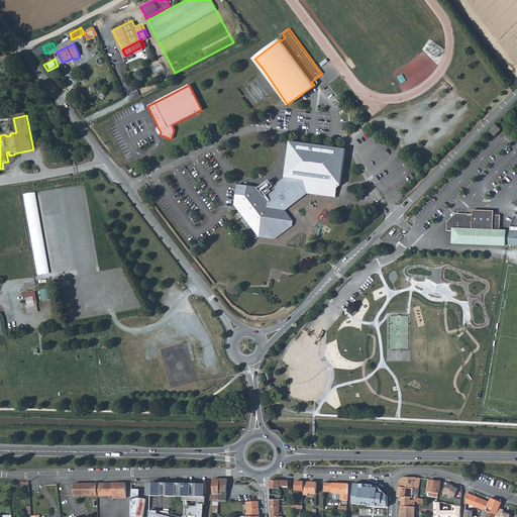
[(501,129),(494,124),(488,131),(494,136),(501,129)]
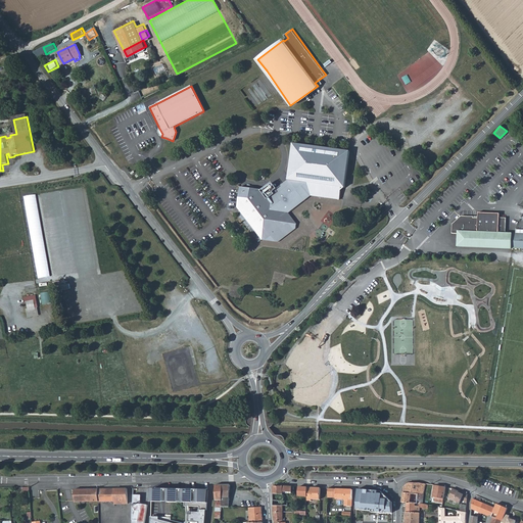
[(348,151),(292,143),(287,180),(273,192),(240,188),(237,209),(239,212),(260,242),(271,235),(273,237),(279,238),(295,226),(287,215),(310,196),(338,199),(340,186),(343,187),(348,151)]
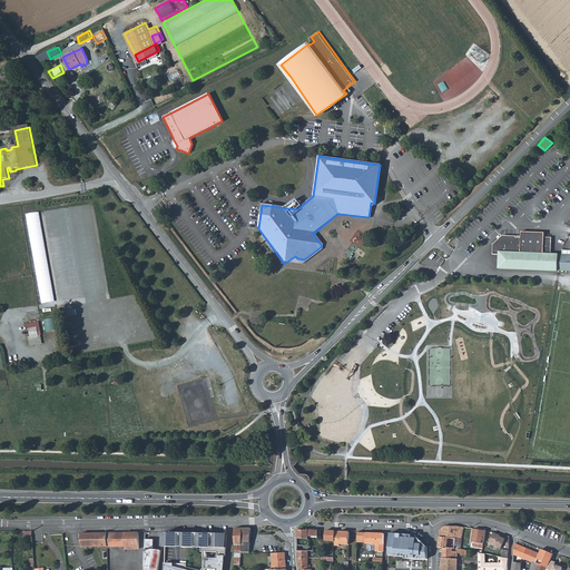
[(39,212),(26,214),(42,304),(55,302),(39,212)]
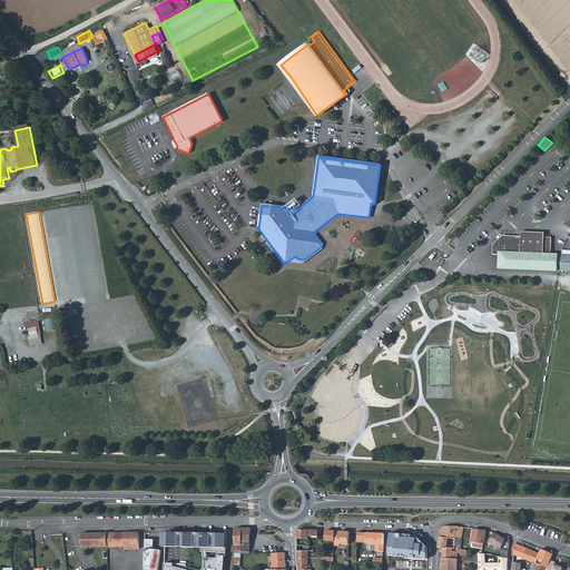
[(492,244),(492,254),(499,254),(498,268),(557,267),(557,269),(569,268),(569,247),(561,247),(561,253),(550,253),(551,236),(543,236),(543,232),(521,231),(520,237),(516,237),(516,235),(502,235),(492,244)]
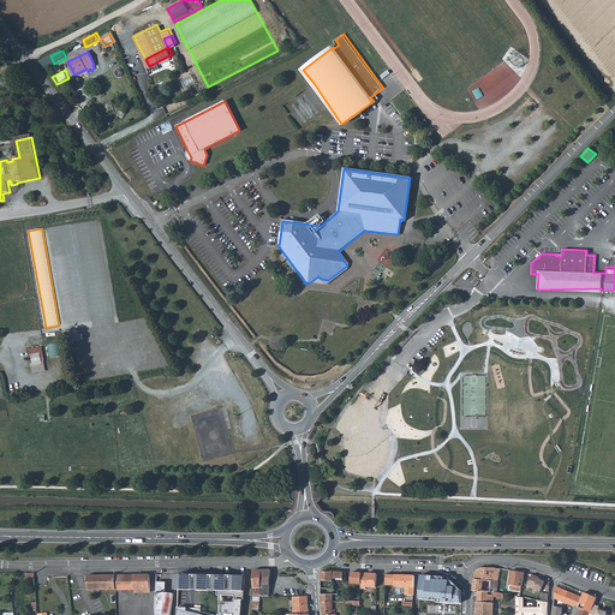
[(111,251),(58,261),(64,296),(117,287),(111,251)]
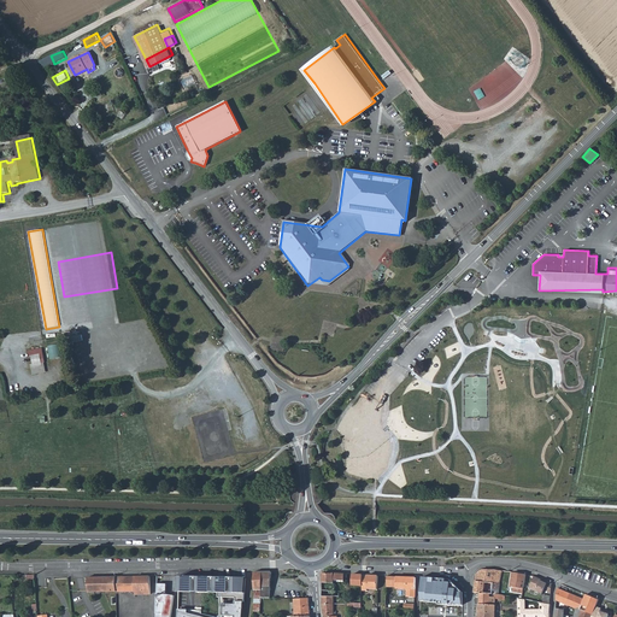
[(72,317),(74,329),(89,327),(88,316),(72,317)]
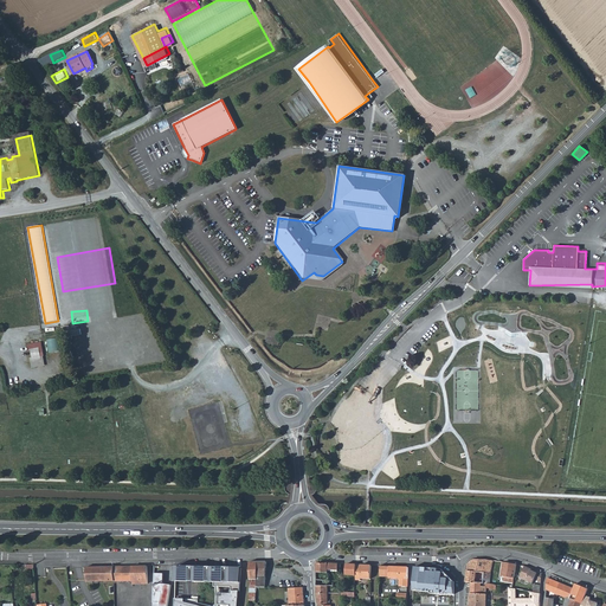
[(49,340),(51,353),(62,350),(59,337),(49,340)]
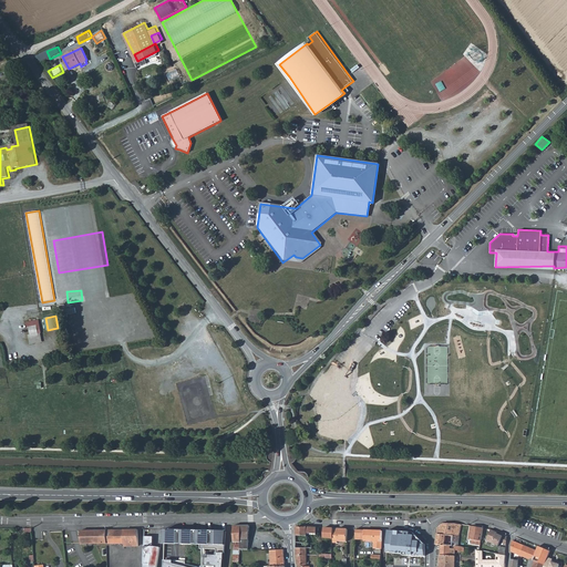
[(39,321),(27,323),(27,328),(29,328),(31,338),(39,337),(38,333),(41,333),(39,321)]
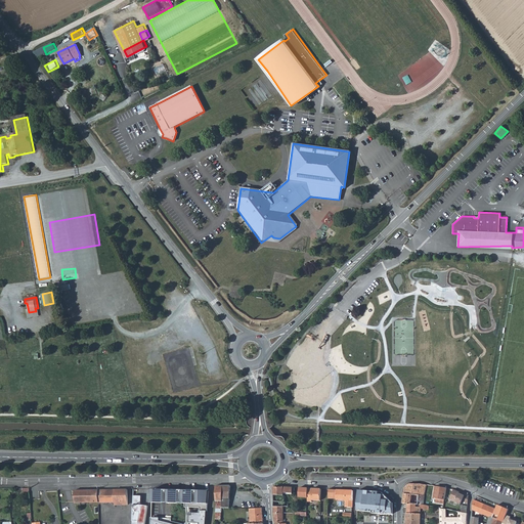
[(298,383),(303,377),(296,370),(291,377),(289,375),(278,386),(286,392),(296,381),(298,383)]
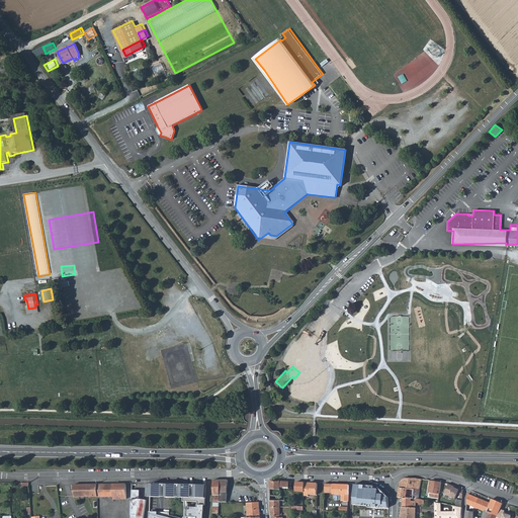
[(412,499),(414,499),(414,496),(420,496),(421,492),(414,491),(414,489),(421,490),(422,484),(425,484),(425,480),(416,479),(404,479),(400,483),(399,498),(403,498),(412,499)]
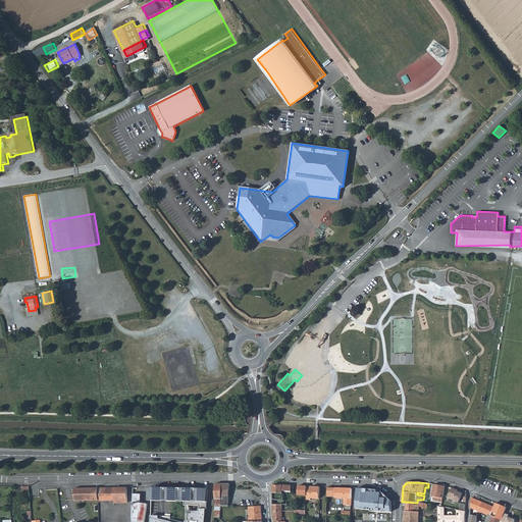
[(221,484),(220,499),(220,506),(228,506),(229,484),(221,484)]
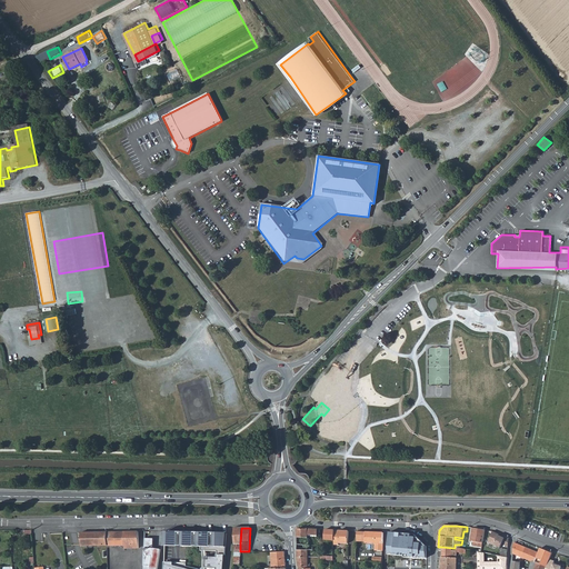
[(308,536),(318,536),(318,535),(318,533),(320,533),(320,530),(318,530),(297,529),(297,538),(308,538),(308,536)]
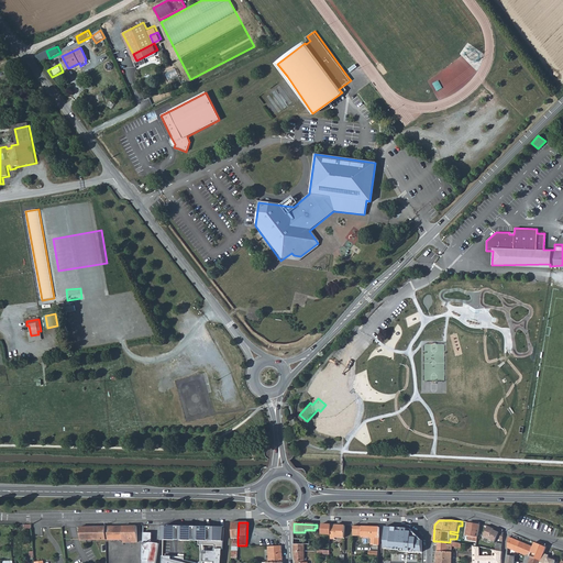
[(468,540),(478,542),(481,525),(475,523),(474,526),(468,525),(466,536),(470,536),(468,540)]
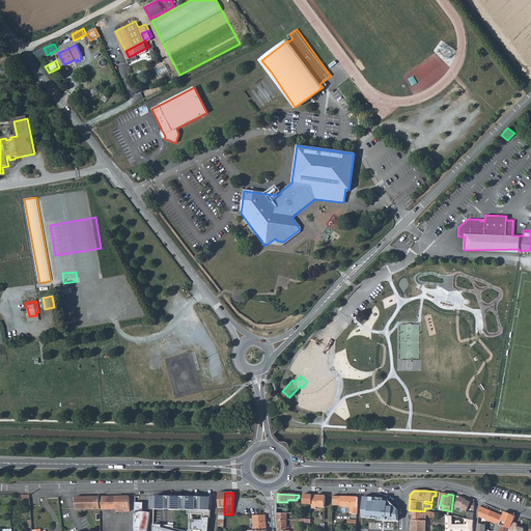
[(312,495),(312,504),(311,505),(311,508),(313,508),(313,507),(323,507),(323,496),(312,495)]
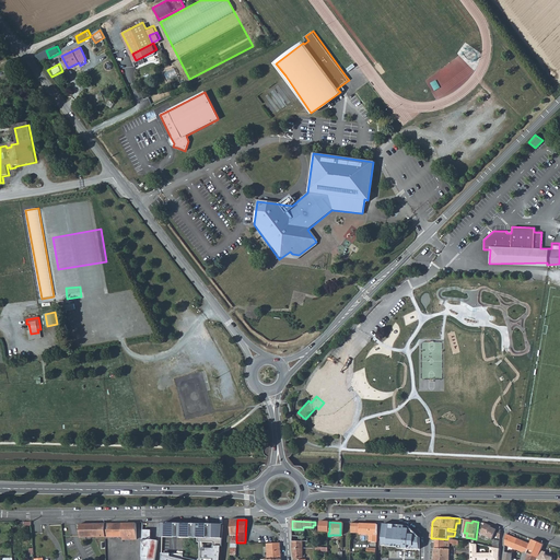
[(137,523),(124,524),(106,524),(106,537),(123,537),(123,540),(137,539),(137,523)]
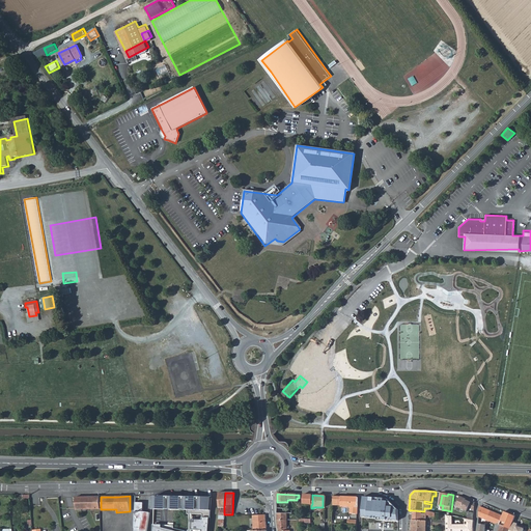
[(465,498),(460,496),(455,505),(467,511),(469,508),(472,501),(467,499),(467,500),(465,499),(465,498)]
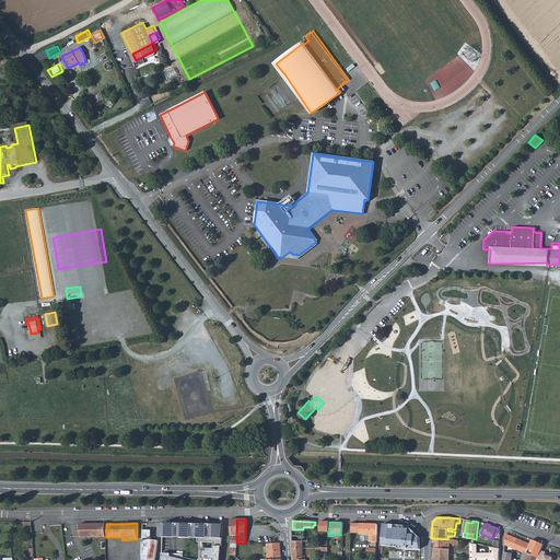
[(106,537),(106,524),(81,525),(81,538),(106,537)]
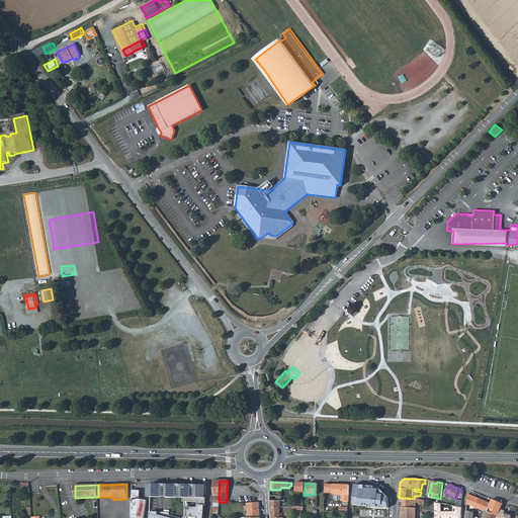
[(349,502),(349,486),(326,485),(325,493),(333,494),(333,495),(342,495),(342,502),(349,502)]
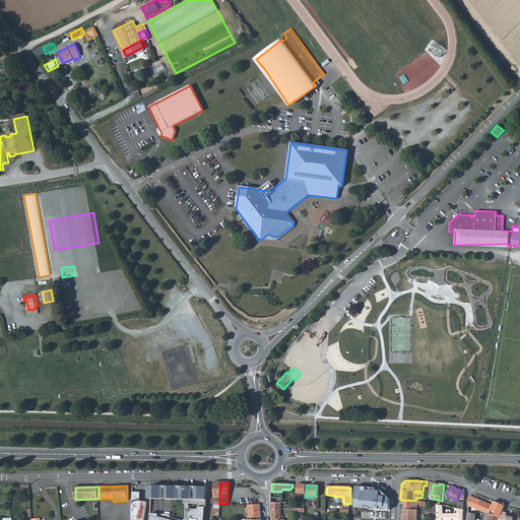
[(184,488),(165,488),(165,501),(166,501),(184,501),(184,488)]
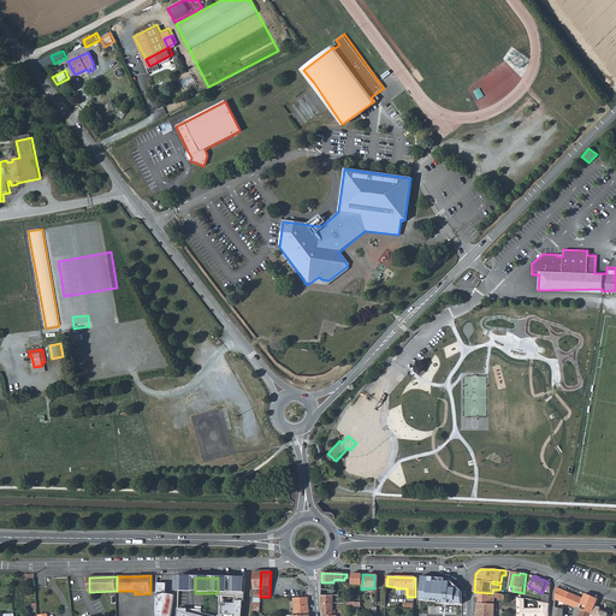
[(243,593),(244,579),(223,578),(221,587),(221,593),(243,593)]
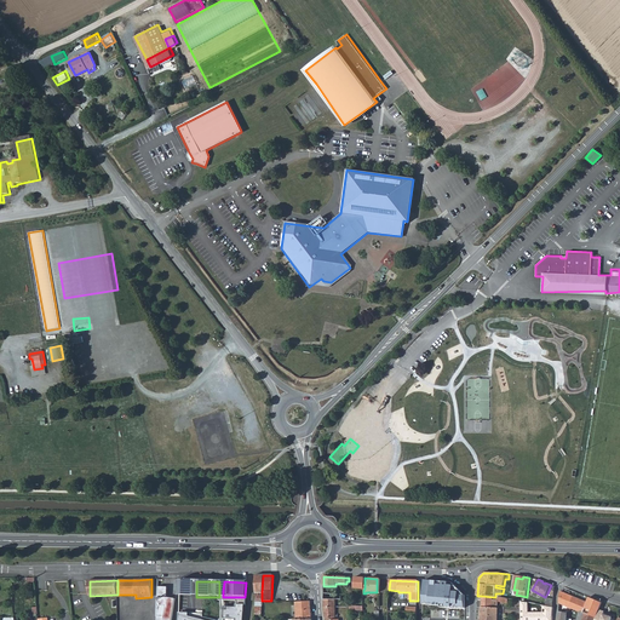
[(452,583),(425,581),(424,604),(430,606),(430,607),(441,608),(441,610),(446,610),(447,609),(451,609),(451,610),(457,612),(457,609),(464,610),(465,596),(452,583)]
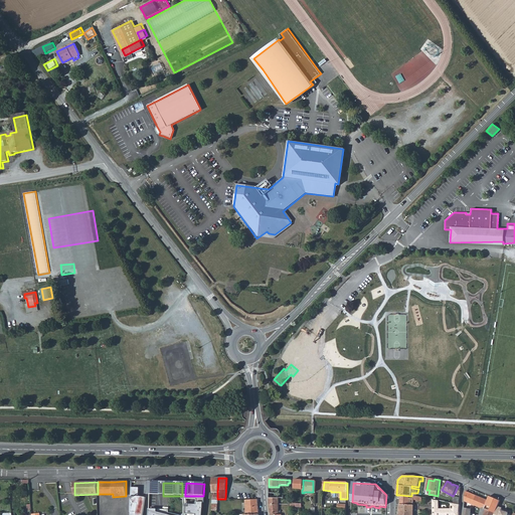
[(279,485),(279,487),(269,487),(269,494),(279,494),(279,490),(288,490),(288,485),(279,485)]
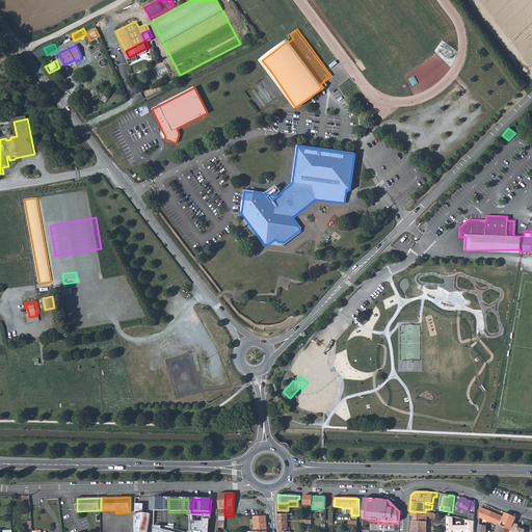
[(144,504),(136,503),(135,531),(148,531),(151,513),(143,512),(144,504)]
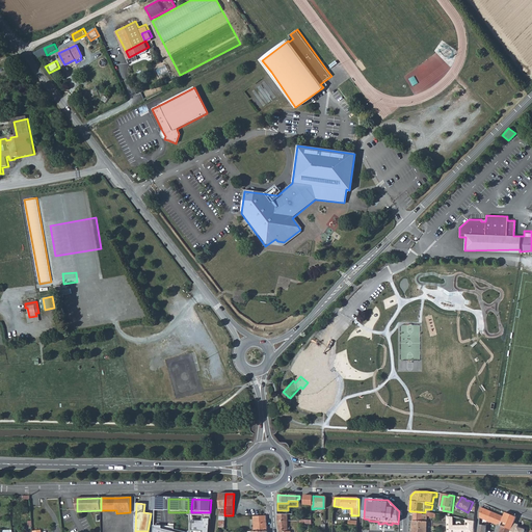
[(493,512),(481,508),(480,517),(488,522),(493,512)]
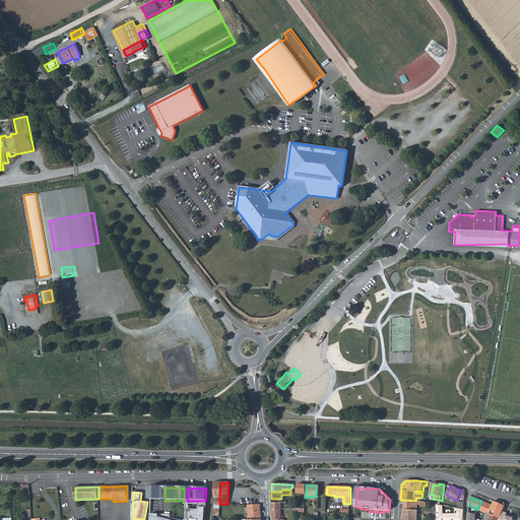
[(412,510),(412,504),(413,501),(404,500),(403,509),(412,510)]
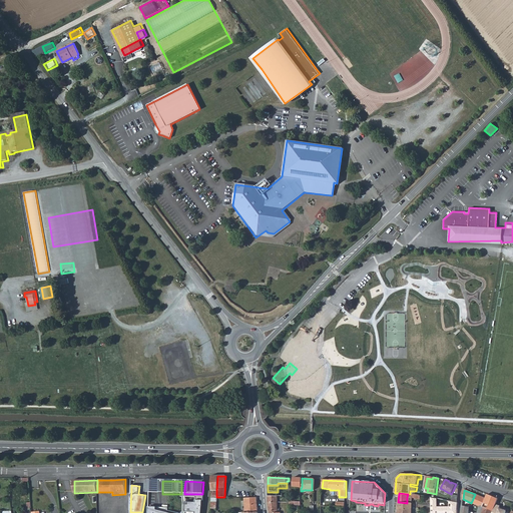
[(475,494),(471,503),(480,506),(479,509),(483,507),(486,498),(475,494)]
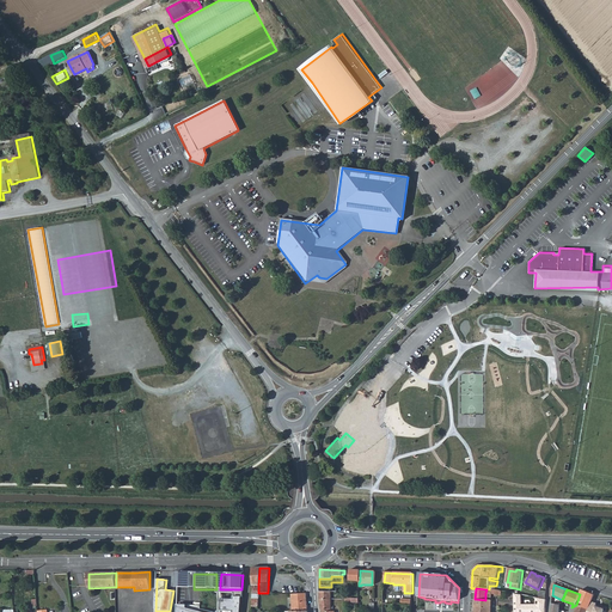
[(580,594),(576,605),(579,605),(586,607),(589,600),(592,594),(582,589),(580,594)]
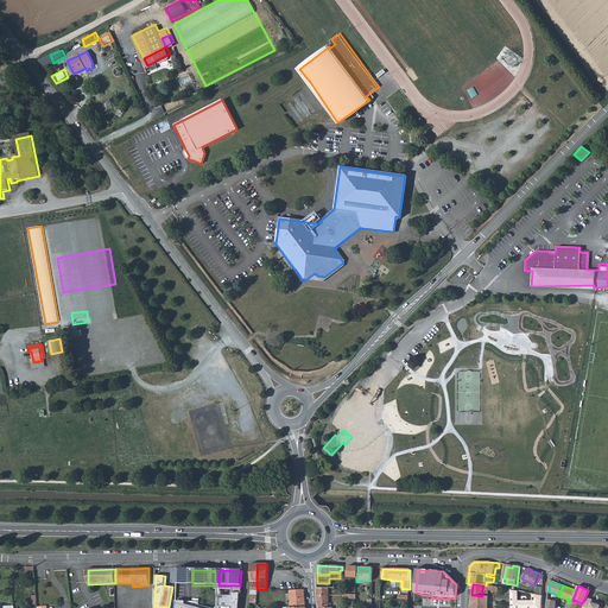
[(472,595),(470,607),(487,607),(488,597),(491,597),(492,587),(491,587),(488,588),(487,588),(487,589),(482,589),(482,596),(472,595)]
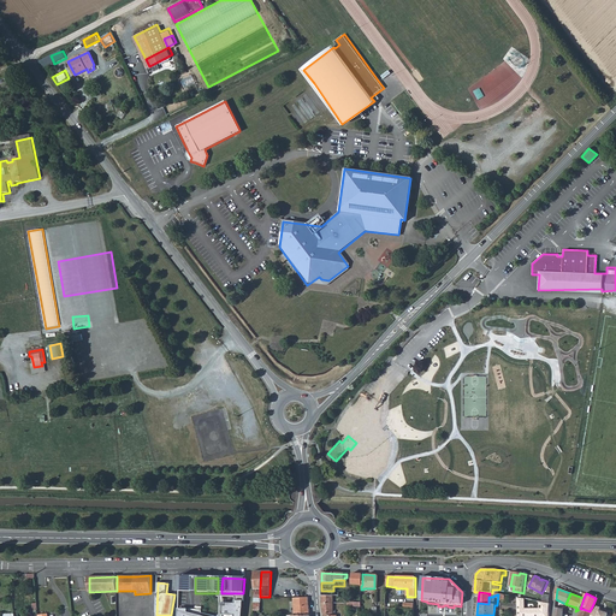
[(295,615),(309,615),(308,598),(294,598),(295,615)]
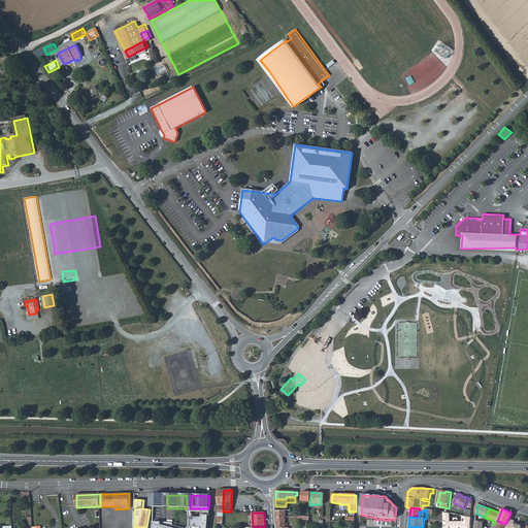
[(206,527),(207,517),(202,516),(202,519),(192,518),(191,527),(201,527),(206,527)]
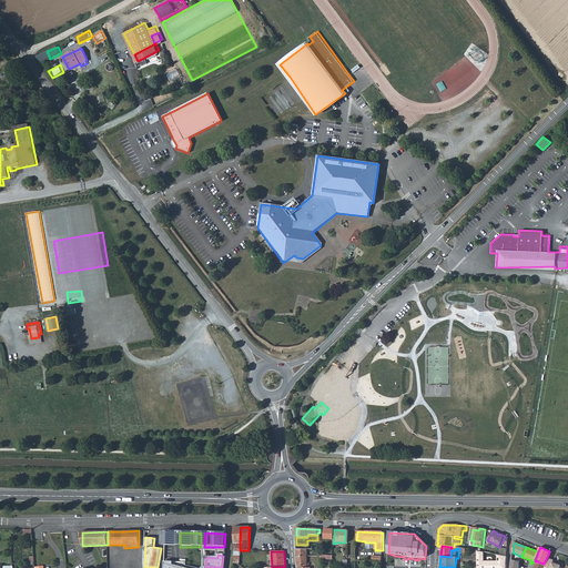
[(310,559),(310,557),(306,557),(296,557),(297,567),(307,567),(307,559),(310,559)]
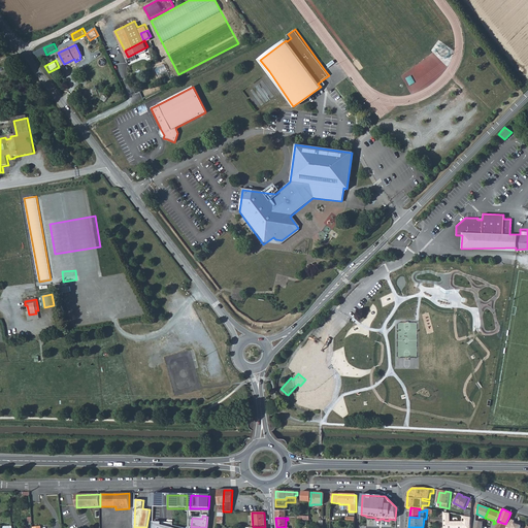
[(515,521),(508,518),(505,524),(504,527),(519,527),(521,525),(514,522),(515,521)]
